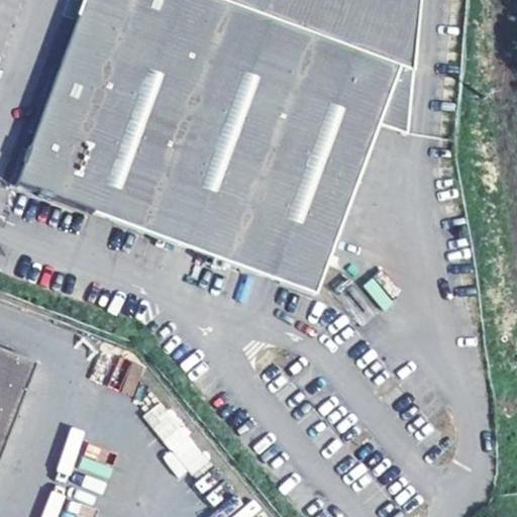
[(82,0),(16,184),(316,297),(381,125),(409,135),(419,0),(82,0)]
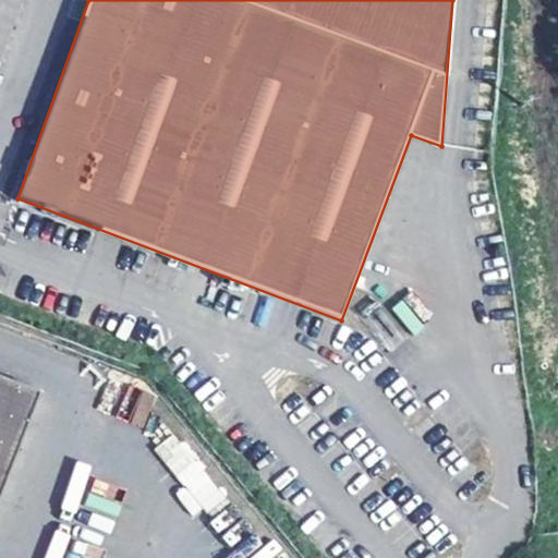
[(413,334),(433,315),(410,291),(390,310),(413,334)]
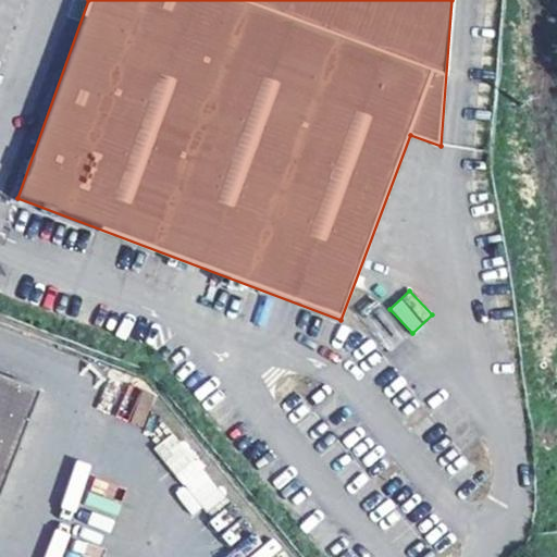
[(0,556),(0,478),(31,397),(0,385),(0,556)]
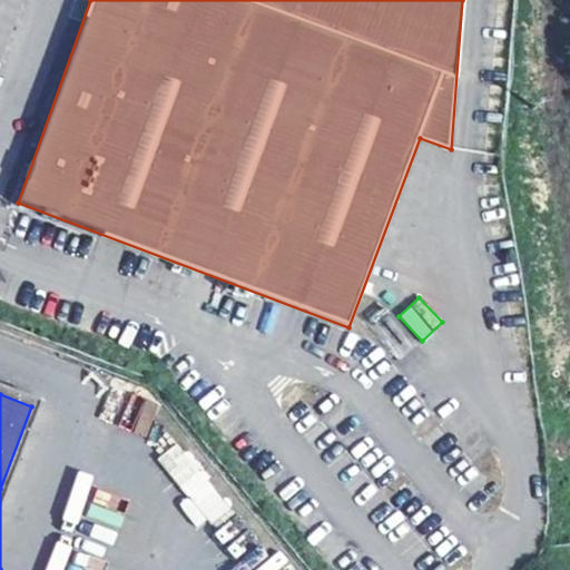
[(146,436),(158,404),(131,394),(120,426),(146,436)]
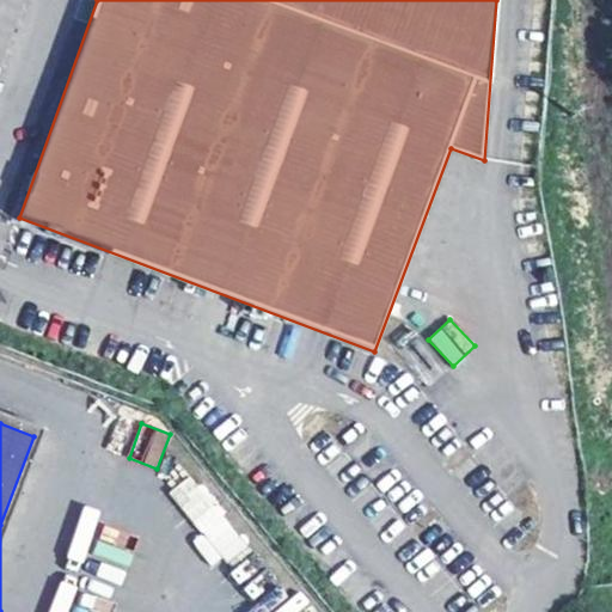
[(169,493),(201,533),(191,540),(214,570),(248,543),(193,473),(169,493)]
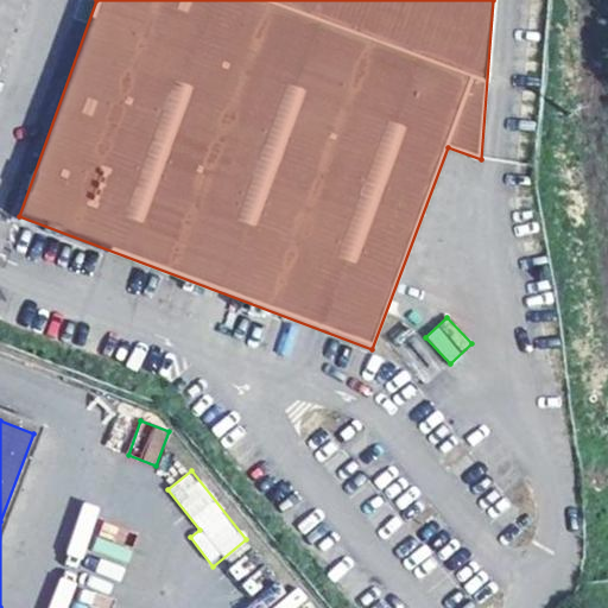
[(48,607),(65,607),(77,584),(63,577),(48,607)]
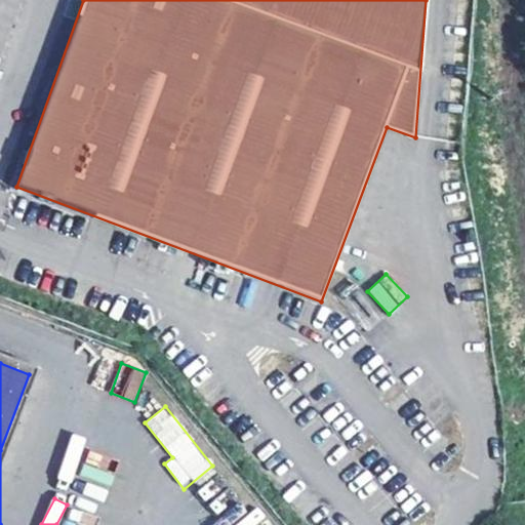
All buildings are outlined.
